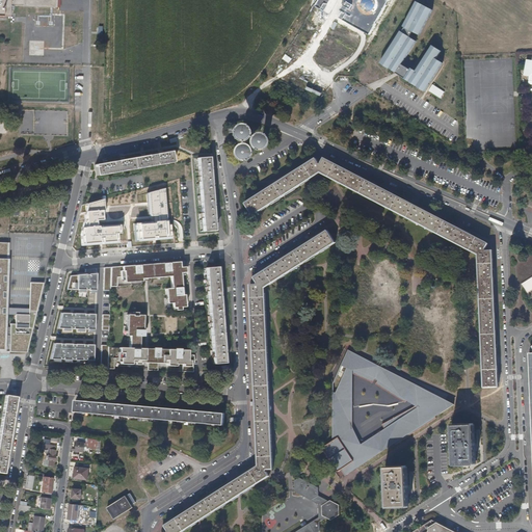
[(21,7),(23,7),(22,0),(0,0),(0,17),(8,18),(9,6),(21,6),(21,7)]
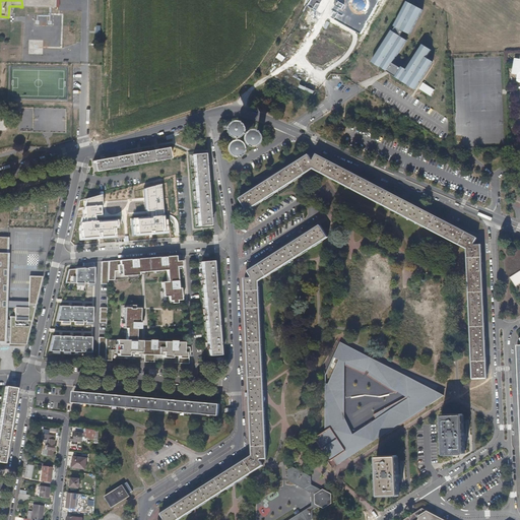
[(323,0),(310,0),(309,4),(318,9),(323,0)]
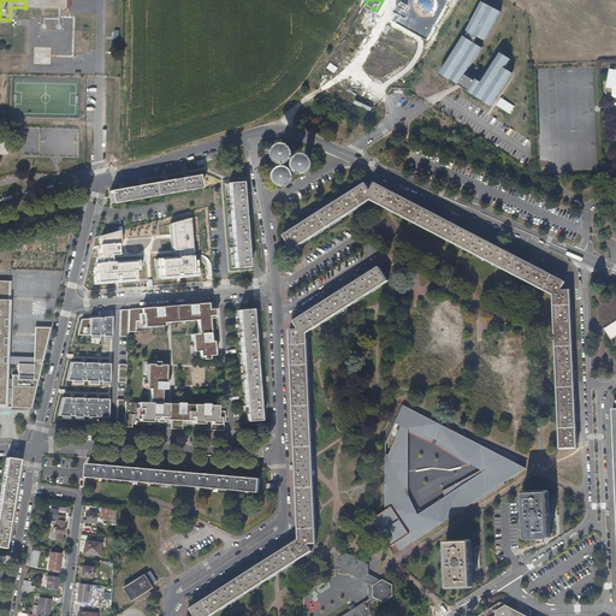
[(428,41),(450,0),(400,0),(395,12),(397,13),(395,21),(428,41)]
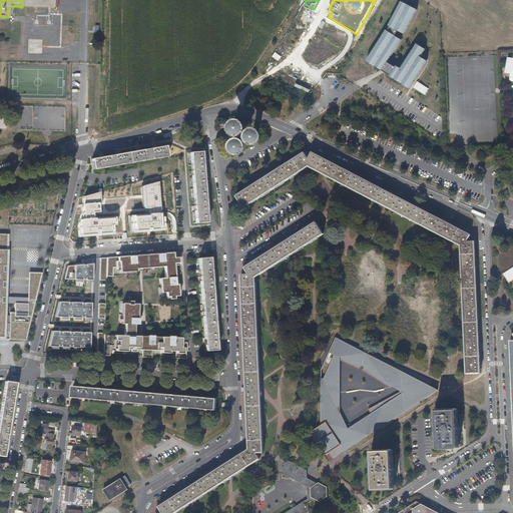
[(366,61),(410,88),(427,60),(421,56),(426,49),(417,43),(401,68),(397,65),(396,67),(388,62),(402,39),(395,35),(398,30),(404,34),(417,9),(401,1),(389,25),(390,26),(388,30),(386,30),(366,61)]
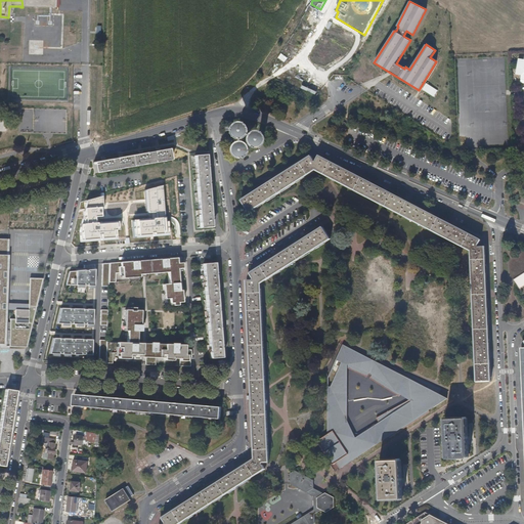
[(434,96),(438,90),(427,83),(423,89),(434,96)]
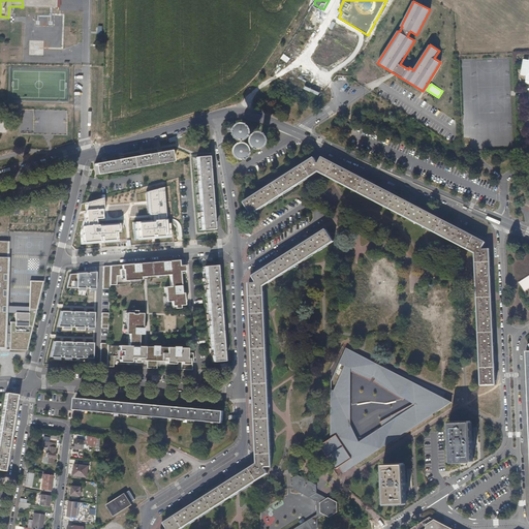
[(170,151),(161,153),(159,153),(158,154),(144,156),(143,156),(141,157),(123,160),(122,160),(120,160),(106,163),(104,163),(103,163),(94,165),(96,176),(172,162),(170,151)]
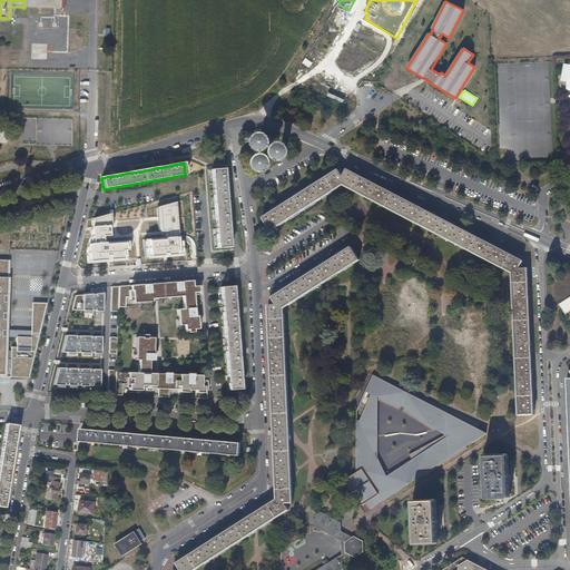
[(228,248),(228,241),(228,237),(227,235),(226,222),(226,219),(226,216),(225,200),(225,198),(225,196),(224,183),(224,179),(223,177),(223,169),(210,170),(217,248),(222,248),(228,248)]
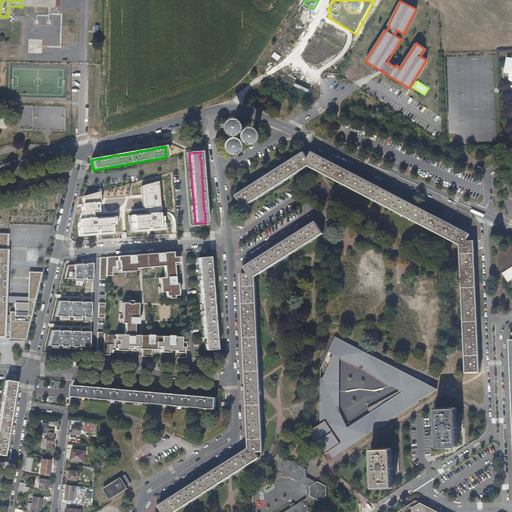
[(243,209),(309,166),(421,224),(461,245),(467,374),(480,373),(480,365),(479,348),(478,331),(478,314),(477,297),(476,279),(475,263),(474,241),(467,242),(470,234),(451,225),(437,217),(421,209),(406,202),(391,194),(376,186),(361,178),(345,170),(330,162),(312,152),(310,156),(307,159),(305,152),(285,164),(272,173),(257,182),(242,192),(235,196),(243,209)]
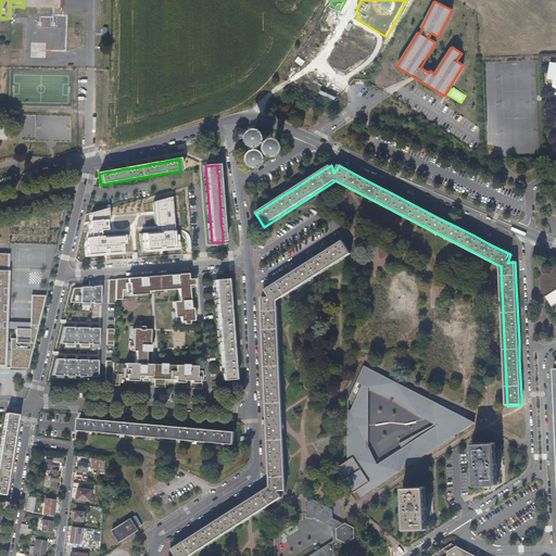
[(171,197),(154,201),(155,214),(155,226),(161,226),(161,227),(161,232),(174,231),(174,225),(171,197)]
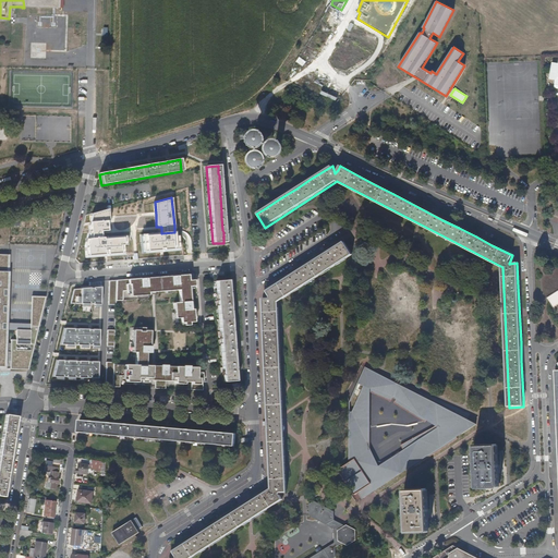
[(85,239),(100,238),(99,231),(107,231),(107,221),(109,221),(109,210),(89,215),(89,221),(89,225),(85,239)]
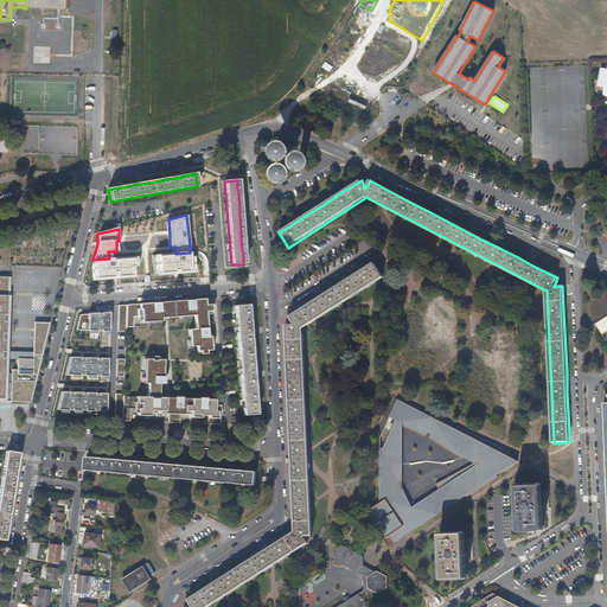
[(154,255),(155,274),(177,273),(196,272),(195,256),(190,256),(190,253),(176,254),(154,255)]
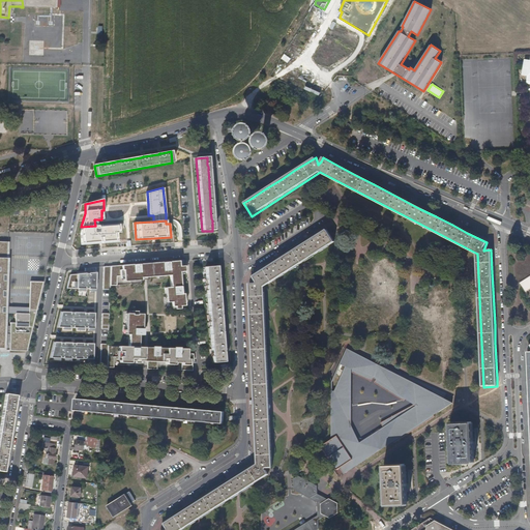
[(95,226),(81,227),(80,232),(81,244),(100,242),(118,240),(117,233),(120,232),(119,224),(99,225),(95,226)]
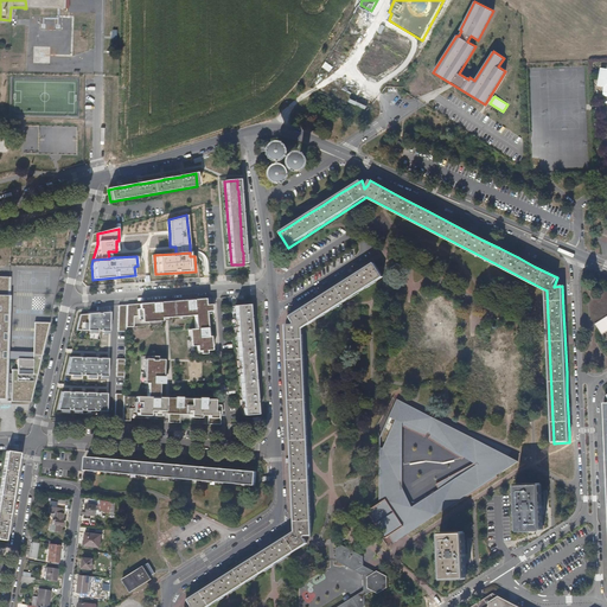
[(306,400),(304,327),(351,296),(376,281),(383,276),(375,262),(362,270),(343,282),(326,293),(308,305),(289,315),(294,323),(293,324),(286,325),(287,352),(288,375),(288,394),(289,414),(291,435),(292,454),(292,461),(293,474),(293,494),(294,516),(295,536),(278,547),(262,557),(255,561),(262,573),(308,543),(304,537),(305,536),(312,536),(308,471),(308,461),(306,400)]
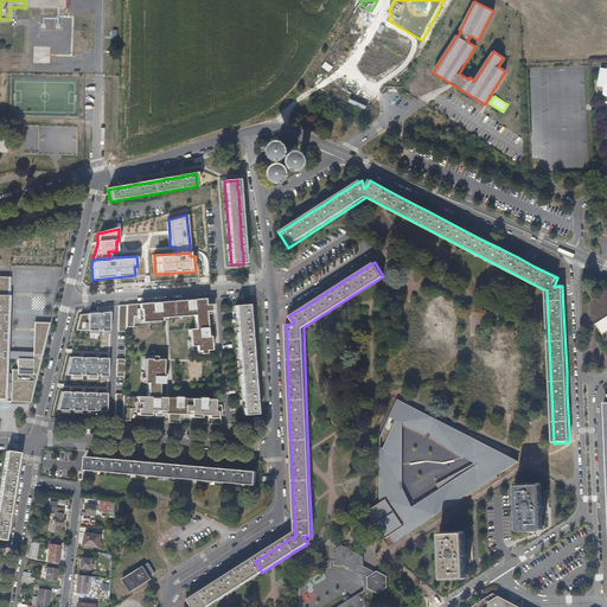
[(204,305),(204,300),(197,300),(155,304),(133,305),(127,306),(126,327),(133,327),(133,317),(140,317),(141,323),(160,321),(160,319),(166,318),(193,315),(195,330),(189,330),(190,346),(196,346),(196,351),(199,351),(199,355),(205,353),(205,351),(210,351),(209,338),(205,338),(205,336),(206,336),(205,312),(211,311),(210,304),(204,305)]
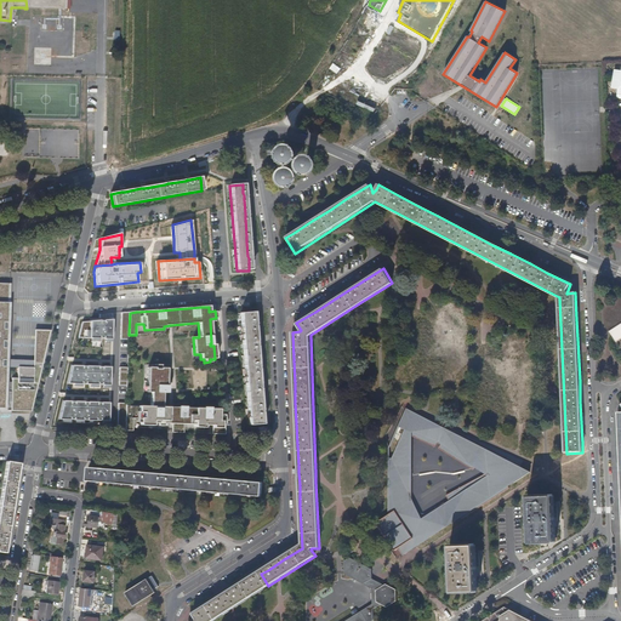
[(408,360),(408,391),(439,389),(438,359),(432,359),(431,312),(411,312),(412,360),(408,360)]
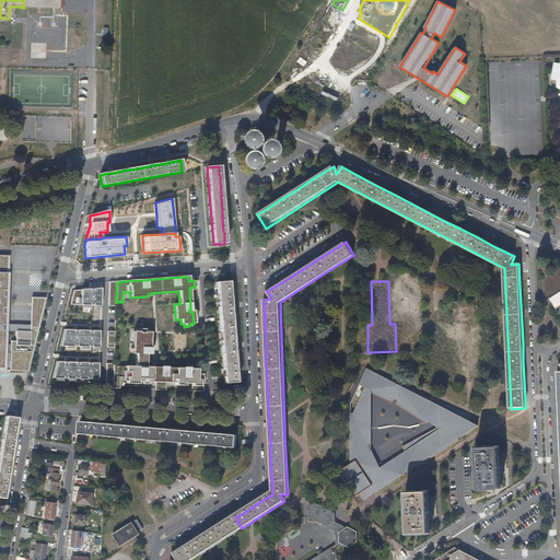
[(235,383),(234,373),(234,366),(233,351),(232,347),(232,333),(231,328),(230,313),(230,307),(229,294),(229,289),(228,282),(216,283),(223,384),(235,383)]
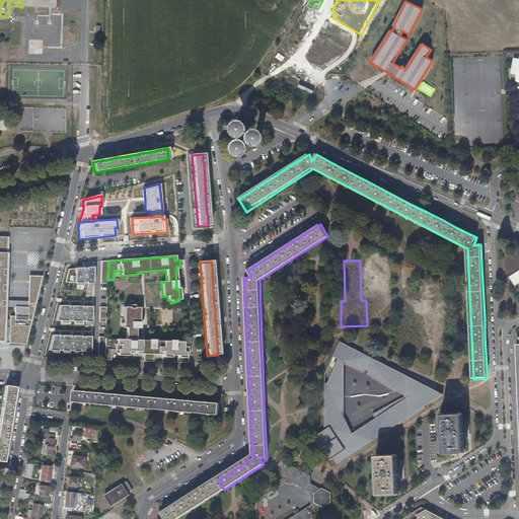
[(72,269),(68,269),(66,282),(92,283),(93,267),(72,269)]
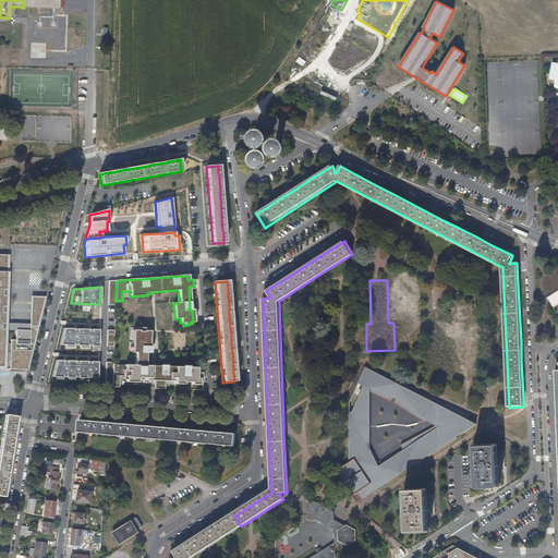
[(557,290),(548,298),(555,307),(557,305),(557,290)]
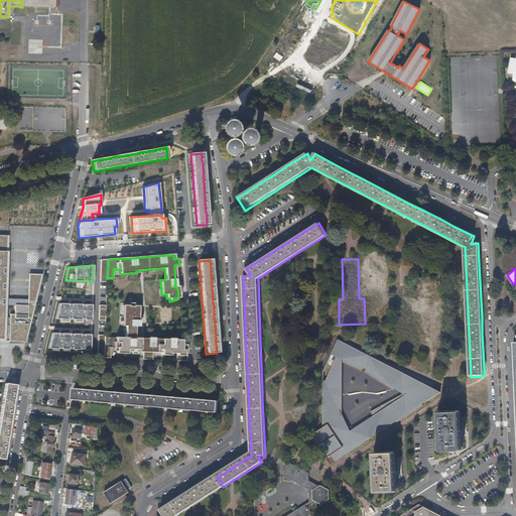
[(27,312),(32,312),(32,311),(41,275),(28,274),(27,300),(27,305),(27,312)]
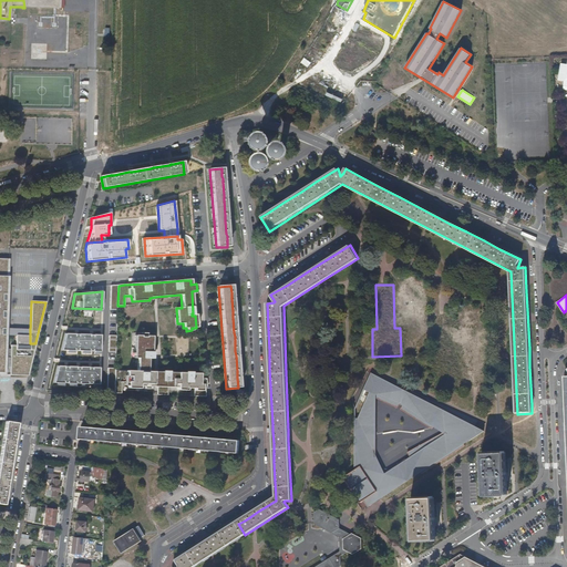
[(76,333),(64,333),(61,350),(100,351),(100,334),(92,334),(76,333)]
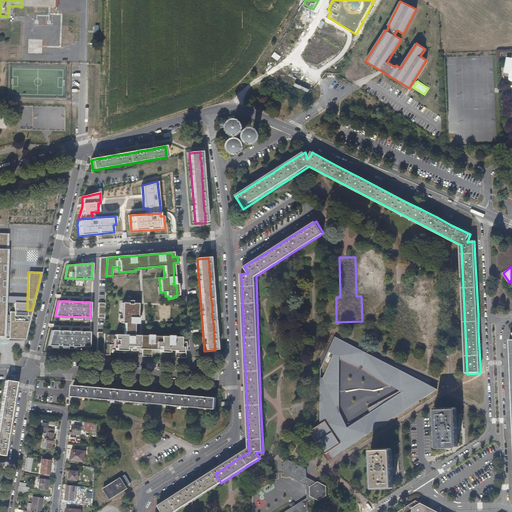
[(9,315),(9,337),(25,338),(32,310),(27,310),(27,303),(14,303),(14,304),(14,312),(9,312),(9,315)]
